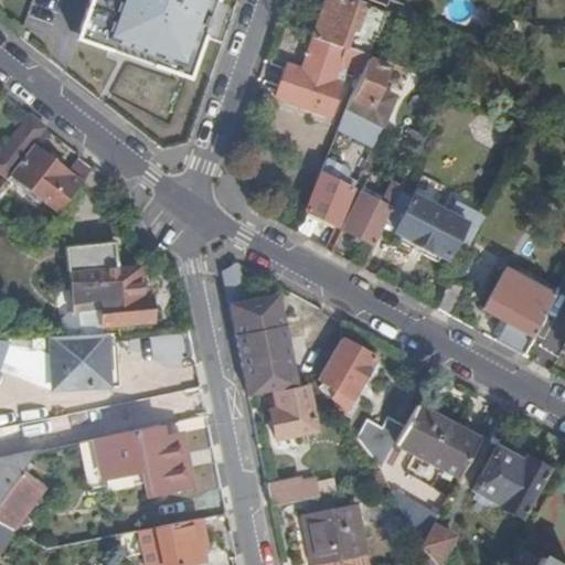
[(92,0),(78,41),(191,78),(216,0),(92,0)]
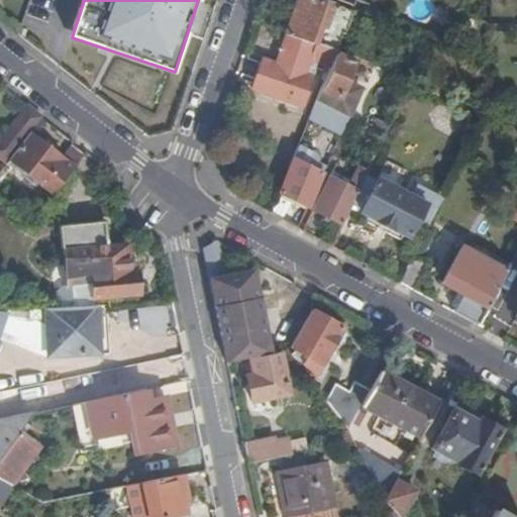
[(353,11),(327,2),(326,7),(320,6),(322,0),(299,0),(288,33),(336,50),(342,33),(345,34),(347,29),(351,16),(353,11)]
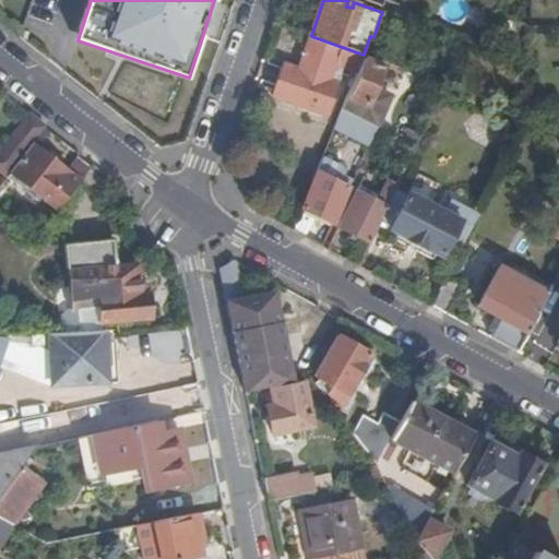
[(380,18),(376,32),(378,33),(382,31),(384,22),(382,18),(380,18)]
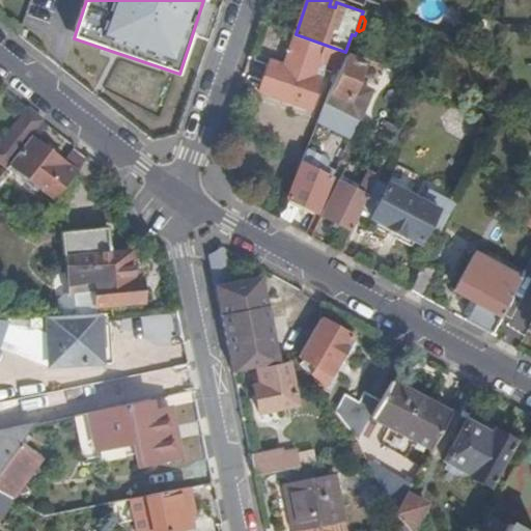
[(345,52),(296,34),(285,64),(271,59),(260,90),(311,109),(323,77),(314,75),(319,61),(341,68),(346,55),(347,53),(345,52)]
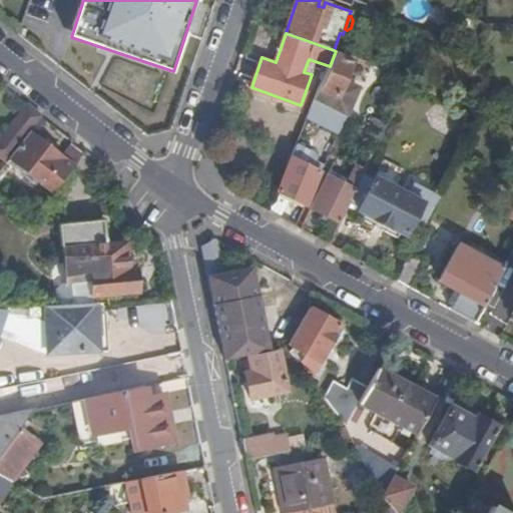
[(318,95),(316,100),(347,116),(359,84),(346,79),(353,61),(335,53),(330,66),(318,95)]
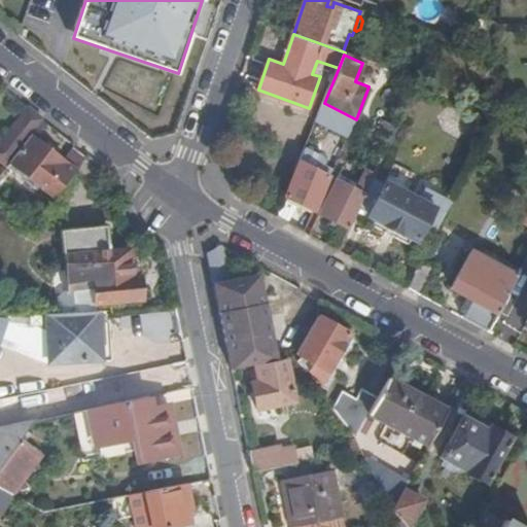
[(317,121),(348,137),(356,119),(324,103),(317,121)]
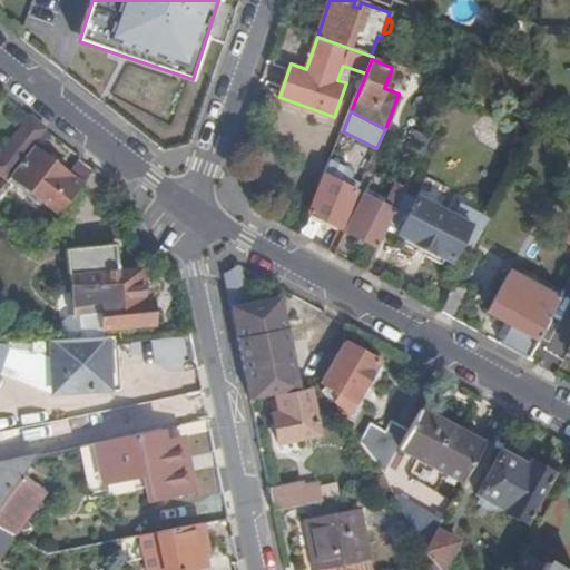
[(9,143),(26,156),(33,147),(46,129),(39,125),(29,116),(9,143)]
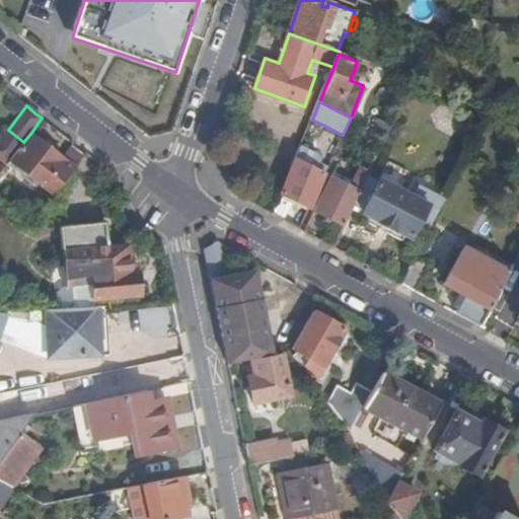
[(23,142),(8,130),(0,140),(0,159),(6,164),(9,160),(23,142)]
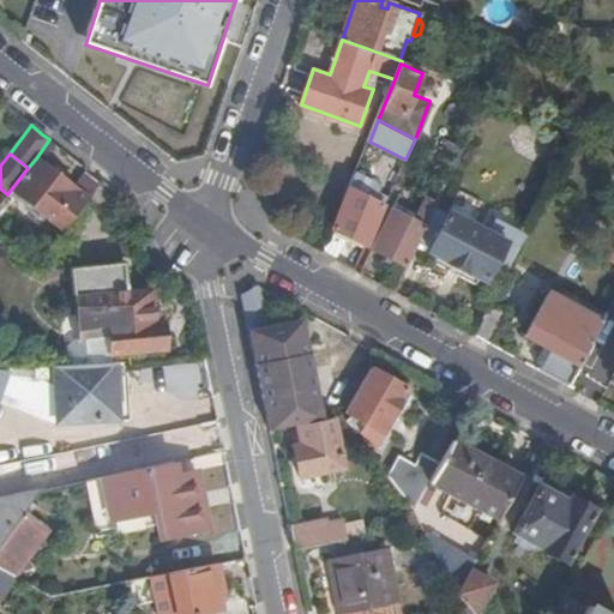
[(28,168),(11,190),(61,229),(86,199),(36,158),(28,168)]
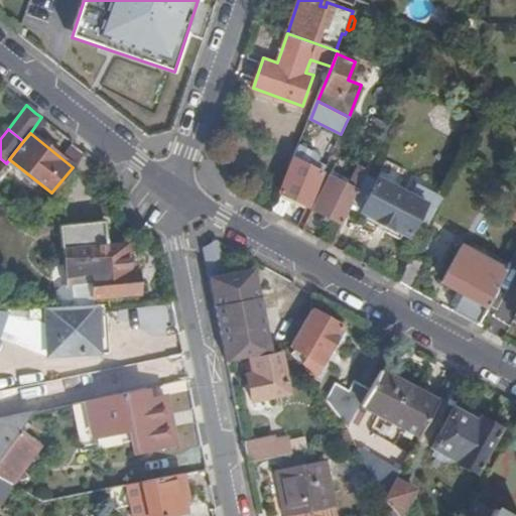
[(299,146),(271,213),(298,228),(320,174),(325,166),(316,162),(318,160),(316,155),(299,146)]
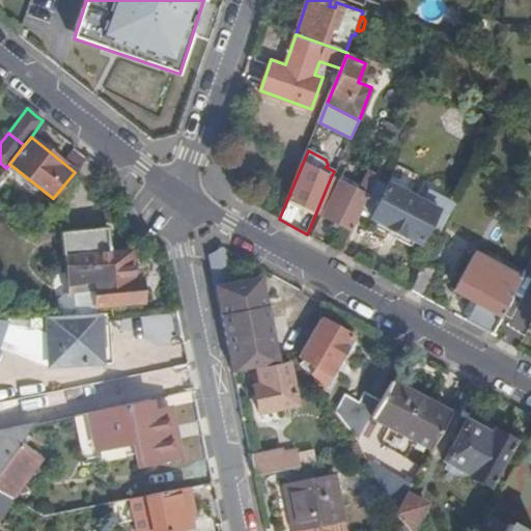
[(325,216),(353,229),(362,211),(376,182),(380,175),(370,171),(360,192),(340,182),(325,216)]
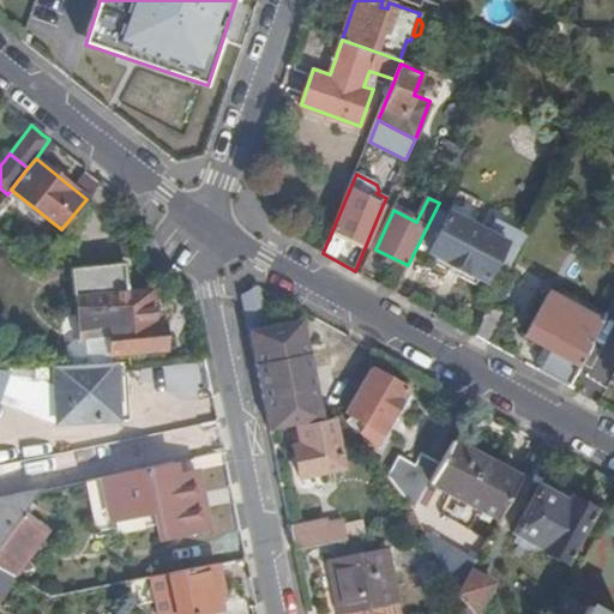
[(435,210),(419,244),(431,250),(429,252),(487,281),(497,263),(510,269),(527,238),(494,222),(488,232),(450,212),(447,216),(435,210)]
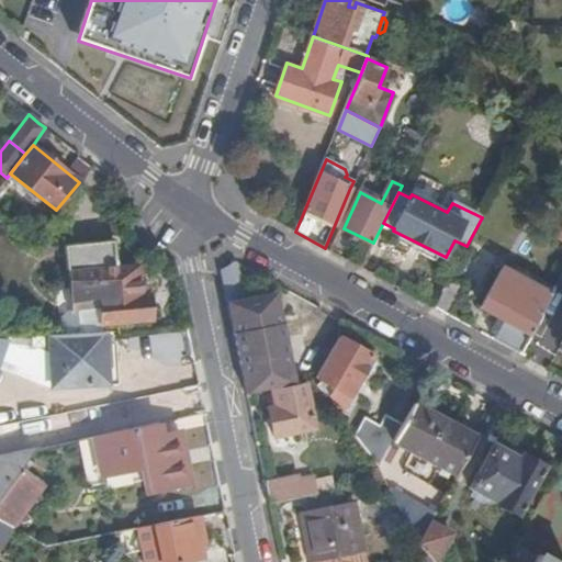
[(66,258),(67,273),(117,269),(115,254),(66,258)]
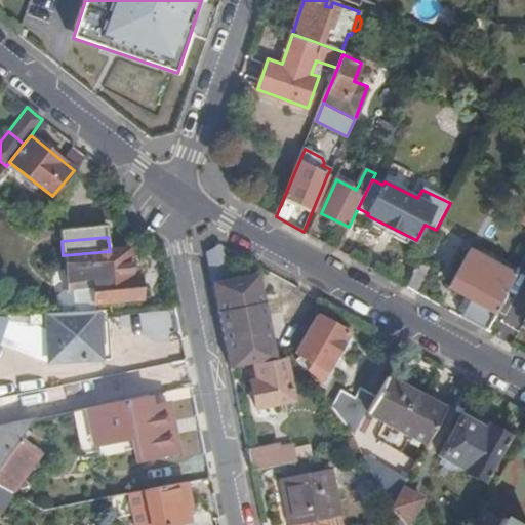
[(208,252),(232,366),(255,362),(276,358),(258,273),(231,278),(224,244),(221,243),(208,252)]
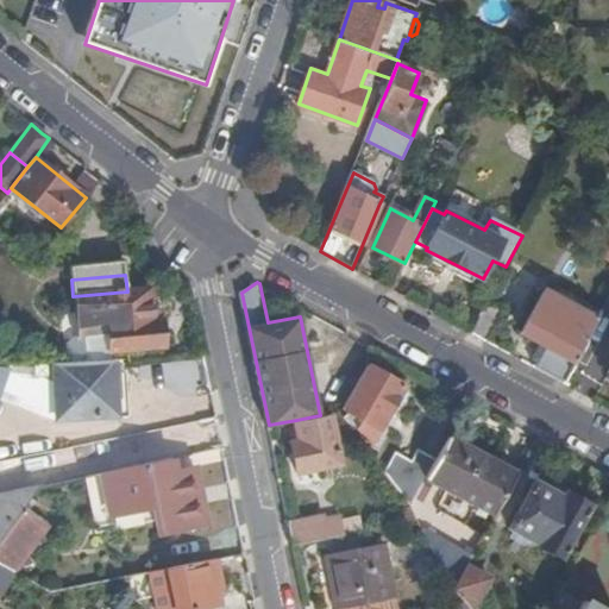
[(127,292),(73,296),(76,338),(108,336),(111,352),(164,347),(162,320),(152,321),(150,289),(127,292)]
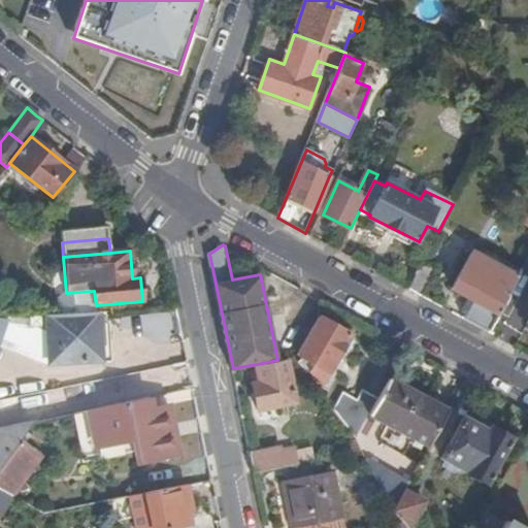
[(472,324),(488,332),(508,294),(516,282),(518,277),(473,253),(453,289),(474,301),(464,320),(472,324)]
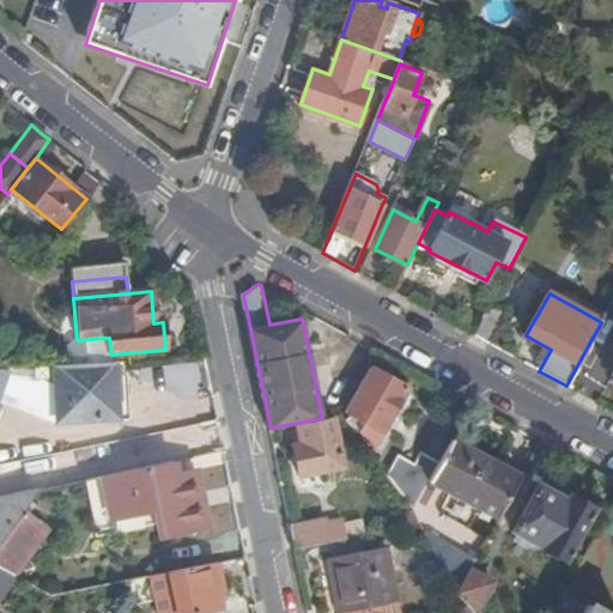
[(508,313),(490,303),(473,334),(491,344),(508,313)]
